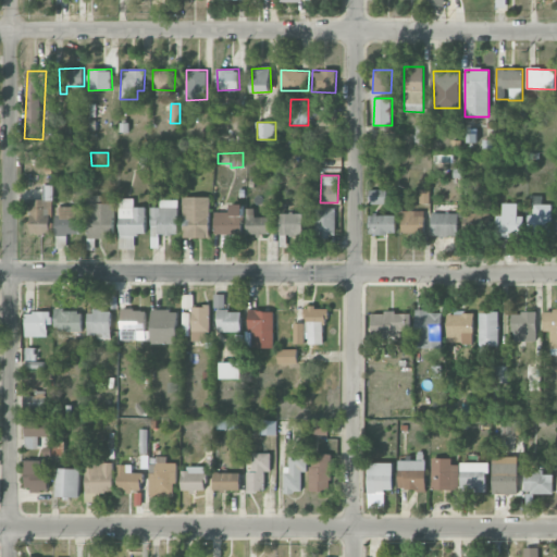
[(369,189),(369,203),(386,205),(387,190),(369,189)]
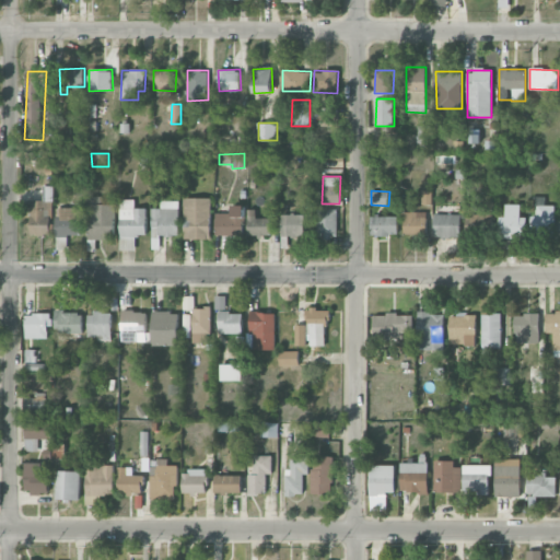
[(88,238),(114,240),(115,205),(104,203),(104,197),(89,196),(88,238)]
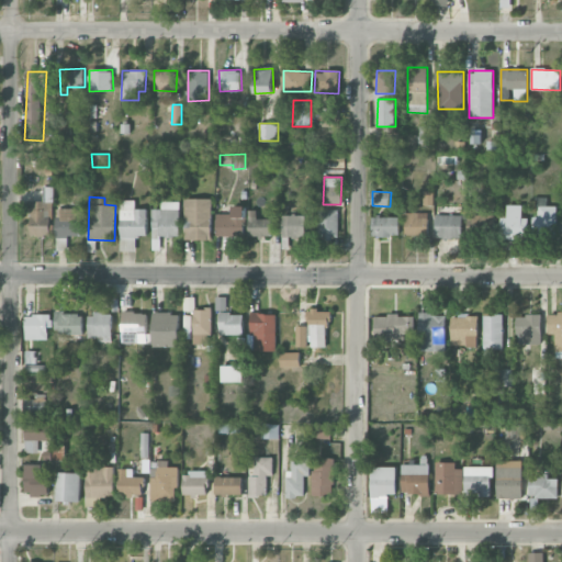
[(211,199),(184,199),(184,239),(212,239),(211,199)]
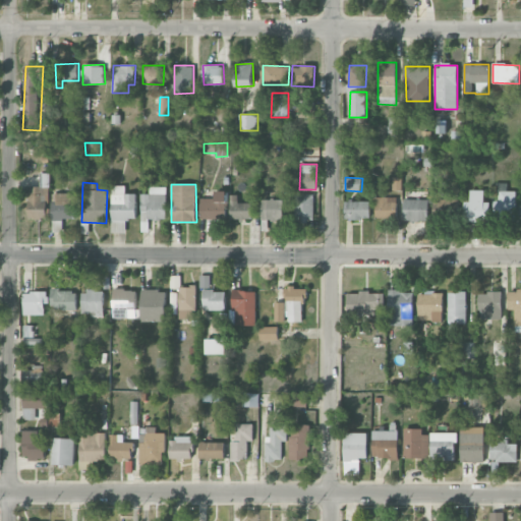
[(112,232),(126,232),(126,219),(136,219),(136,193),(125,194),(125,185),(111,185),(112,232)]
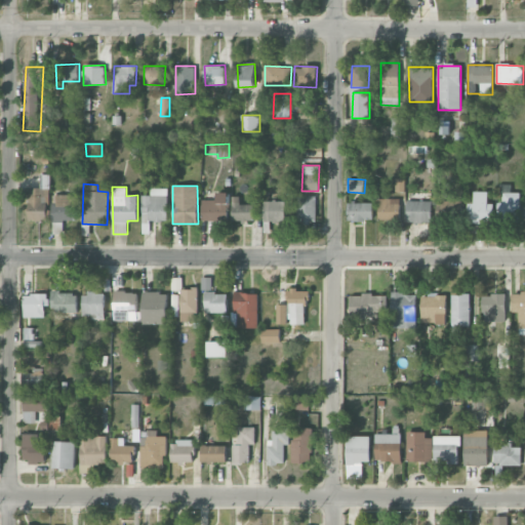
[(142,195),(143,232),(150,232),(150,221),(168,221),(167,188),(151,189),(151,195),(142,195)]
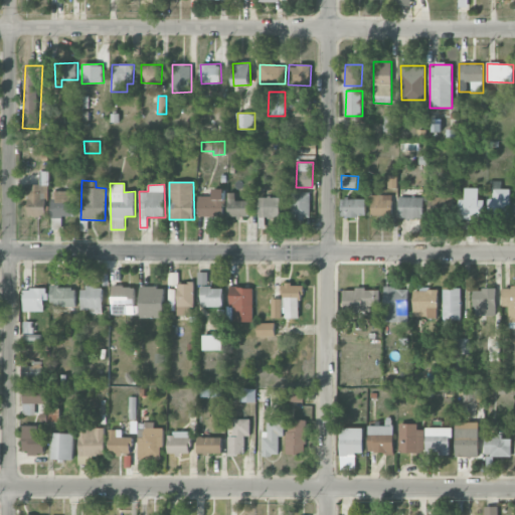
[(47,185),(28,185),(27,216),(46,216),(47,185)]
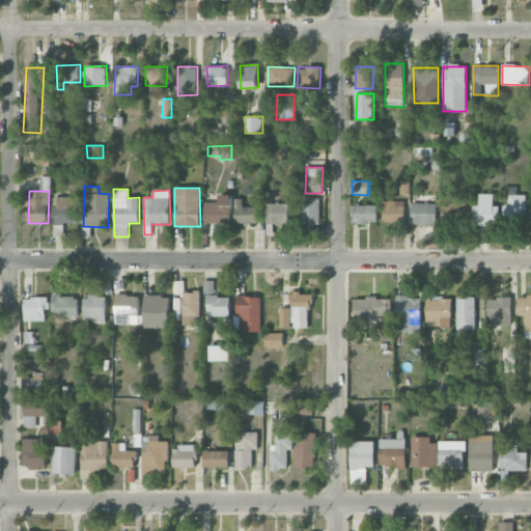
[(472,225),(498,225),(499,205),(493,205),(494,193),(479,193),(478,205),(472,205),(472,225)]
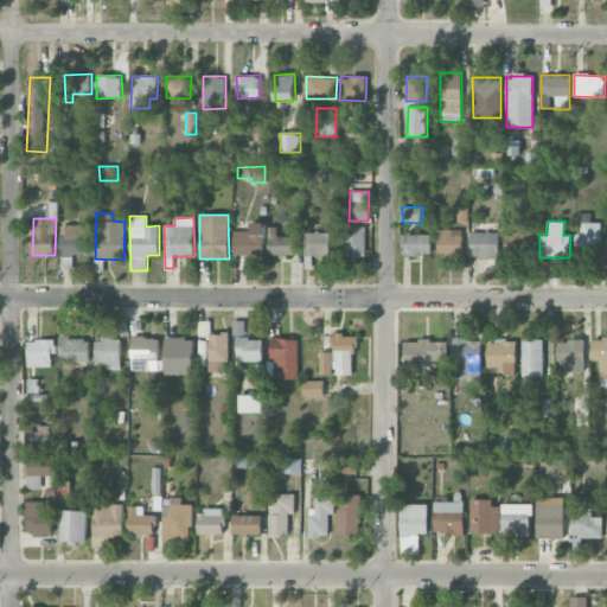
[(234,255),(263,256),(264,223),(251,222),(250,231),(235,230),(234,255)]
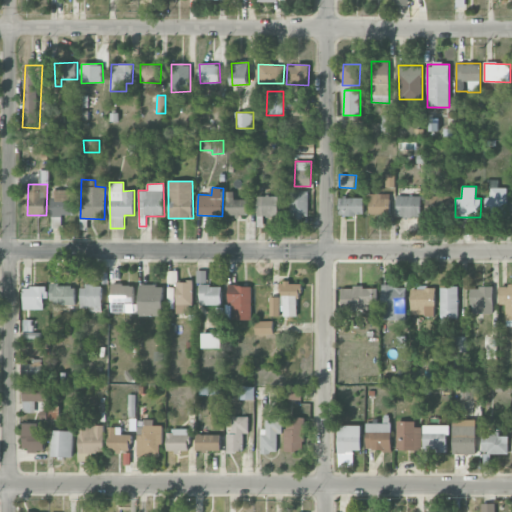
[(493,188),(494,196),(485,197),(486,210),(508,209),(507,187),(493,188)]
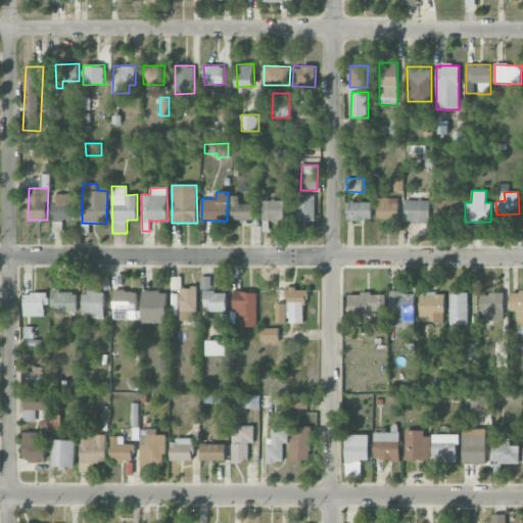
[(78,194),(52,194),(52,220),(78,221),(78,194)]
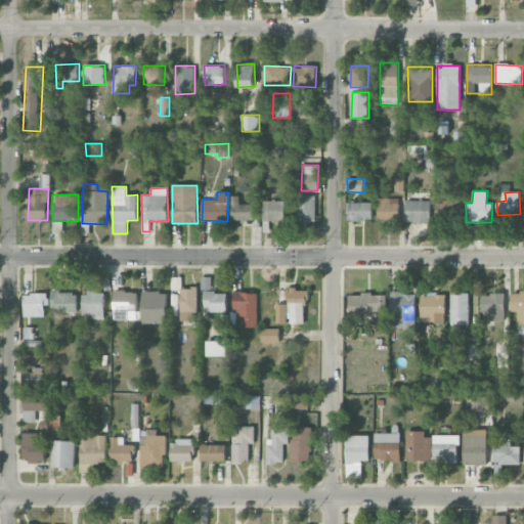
[(239,204),(239,195),(231,197),(232,220),(254,219),(253,204),(239,204)]
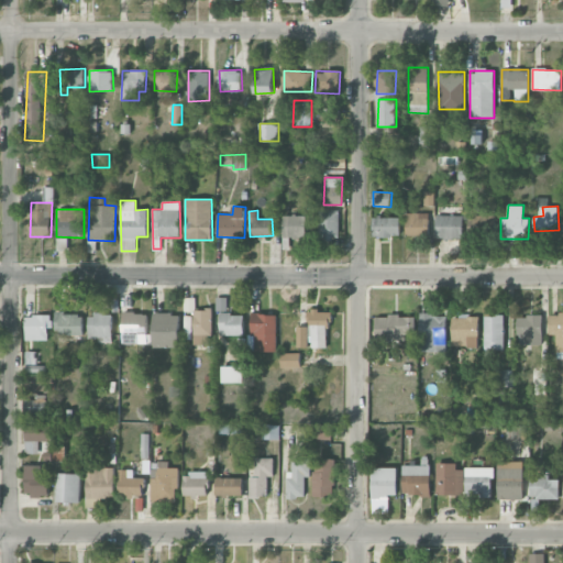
[(338,240),(339,210),(318,210),(318,239),(338,240)]
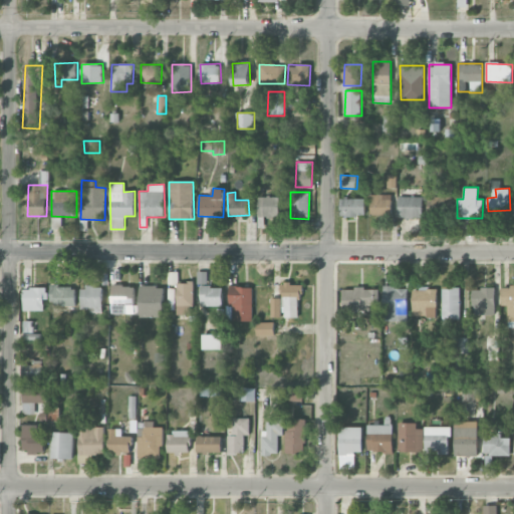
[(370,215),(392,215),(392,199),(383,199),(383,195),(370,195),(370,215)]
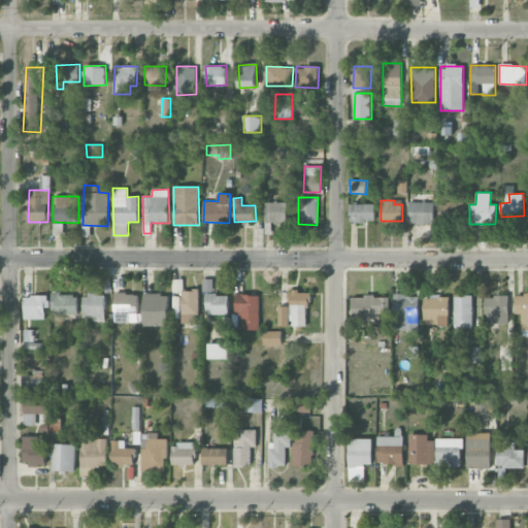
[(434,202),(408,201),(408,223),(433,223),(434,202)]
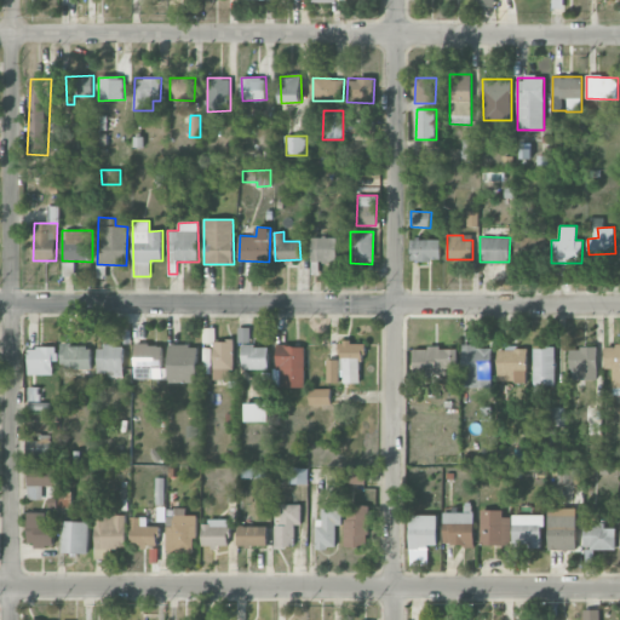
[(336,237),(310,237),(310,262),(337,262),(336,237)]
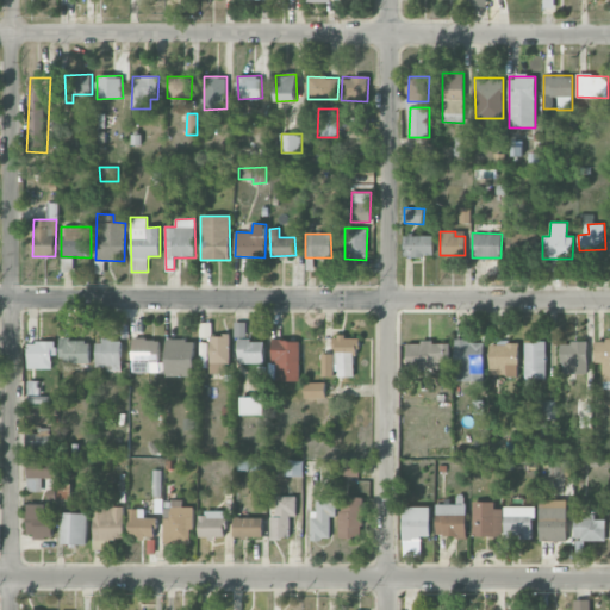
[(433,256),(434,236),(404,235),(404,256),(433,256)]
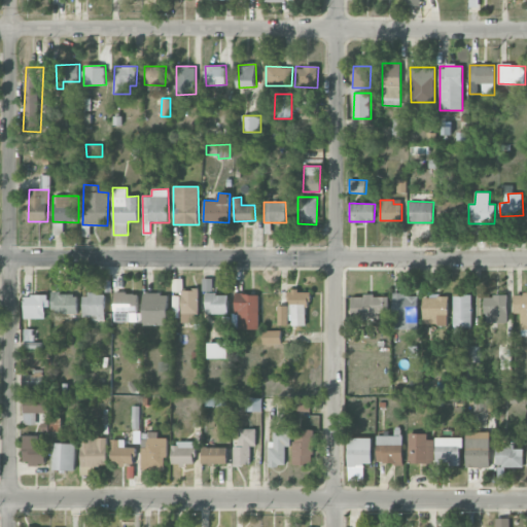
[(181,289),(181,322),(198,322),(198,290),(181,289)]
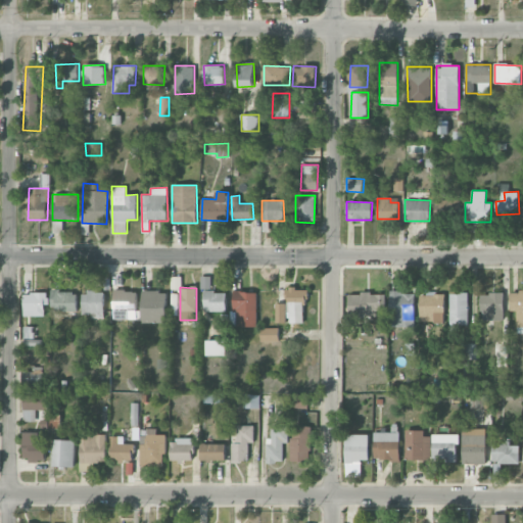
[(304,323),(304,288),(286,289),(286,303),(276,303),(276,323),(304,323)]
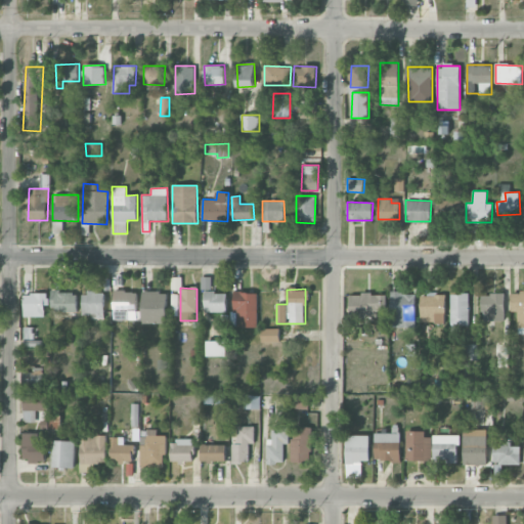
[(114,320),(138,320),(138,291),(114,291),(114,320)]
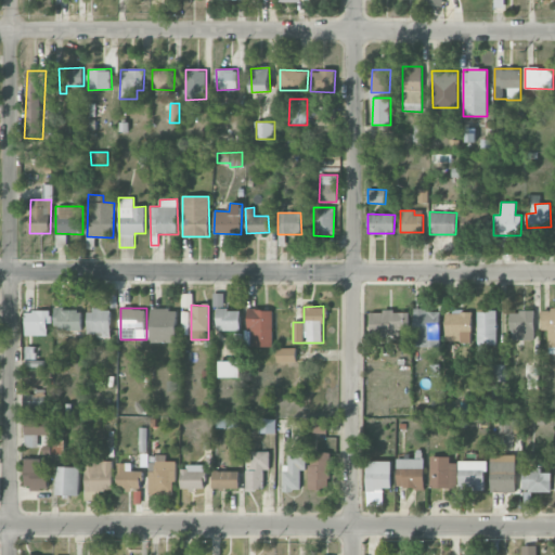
[(54,309),(54,331),(81,331),(81,309),(54,309)]
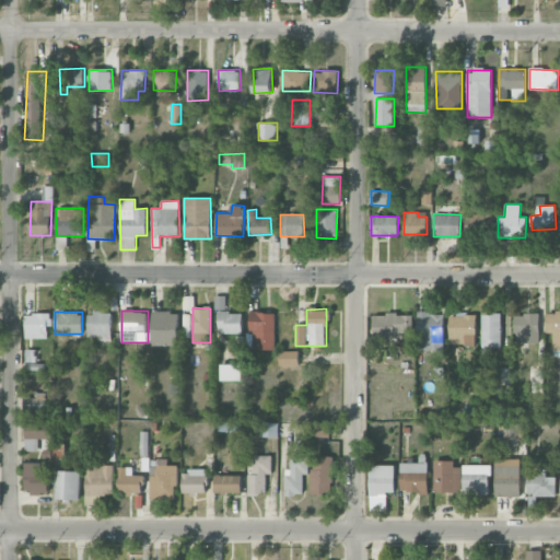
[(112,339),(112,313),(88,312),(88,338),(112,339)]
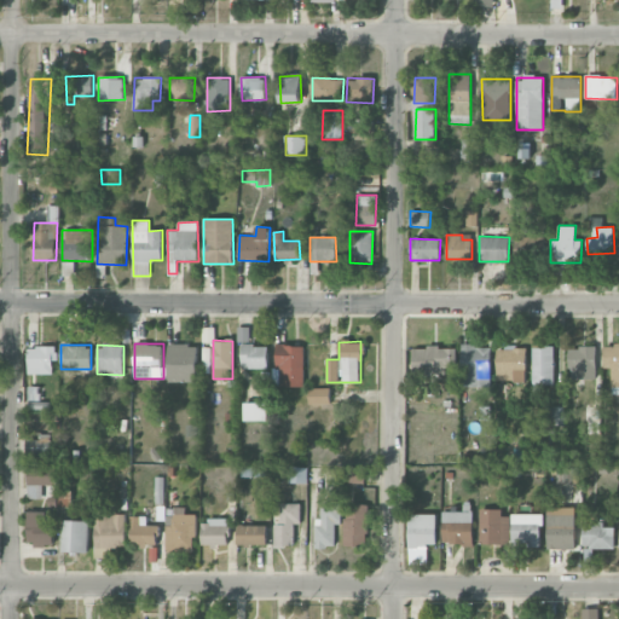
[(197,382),(197,345),(167,345),(168,382),(197,382)]
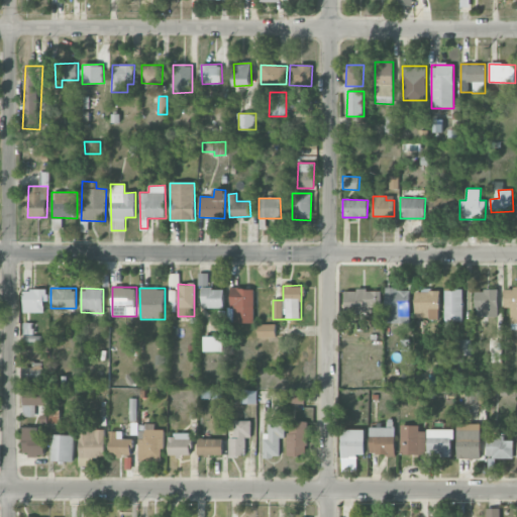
[(201,307),(223,308),(224,289),(202,288),(201,307)]
